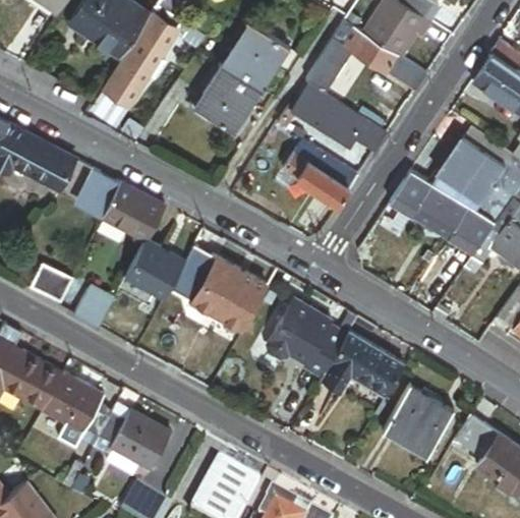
[(56,15),(34,0),(22,0),(53,20),(56,15)]
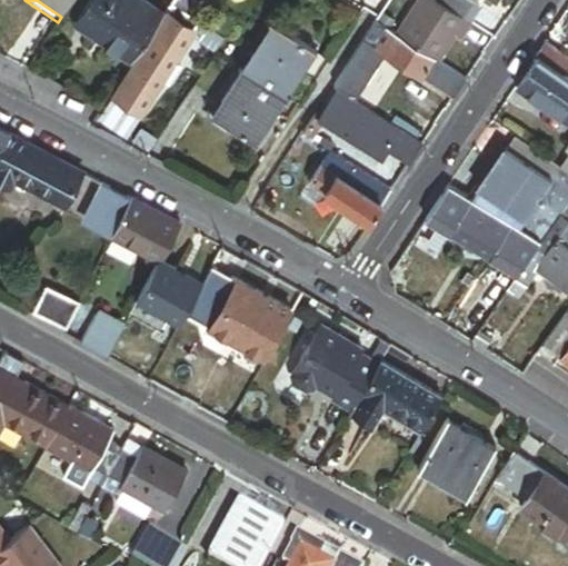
[(37,0),(61,17),(72,0),(37,0)]
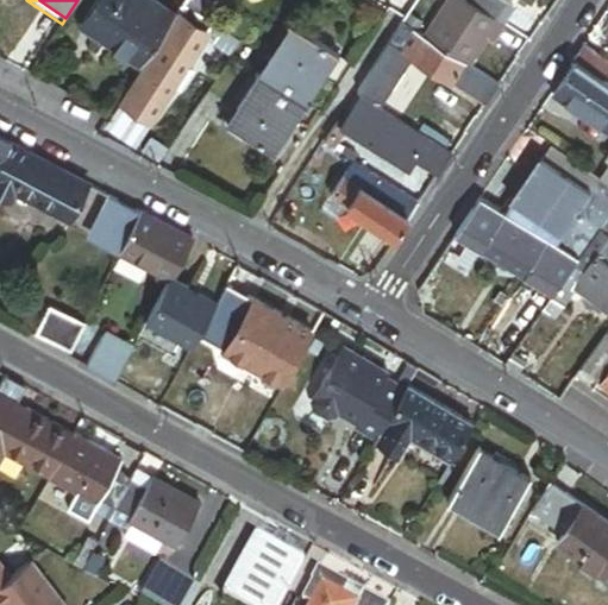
[(100,0),(81,29),(140,69),(174,20),(144,0),(100,0)]
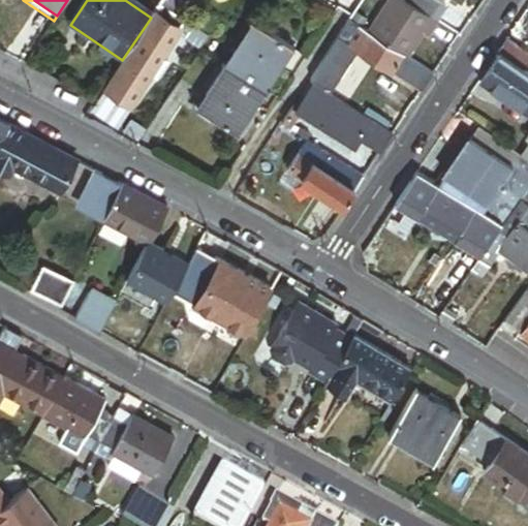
[(161,0),(158,5),(171,13),(177,6),(178,7),(183,0),(161,0)]
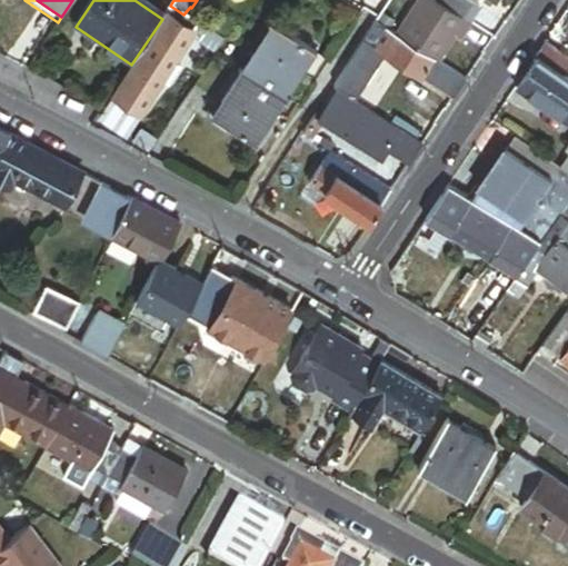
[(421,0),(397,36),(438,65),(457,38),(461,41),(472,26),(435,0),(421,0)]
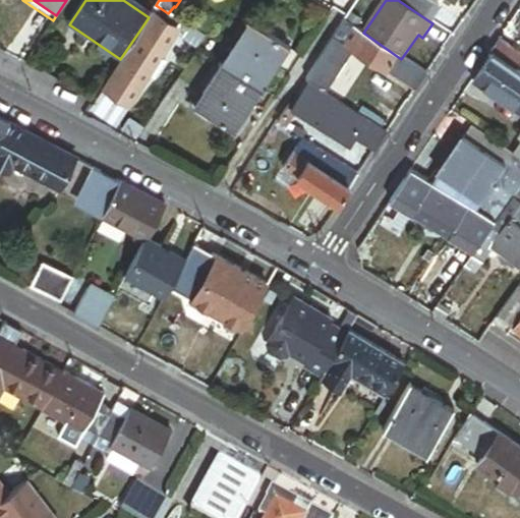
[(398,0),(432,23),(441,12),(422,0),(398,0)]
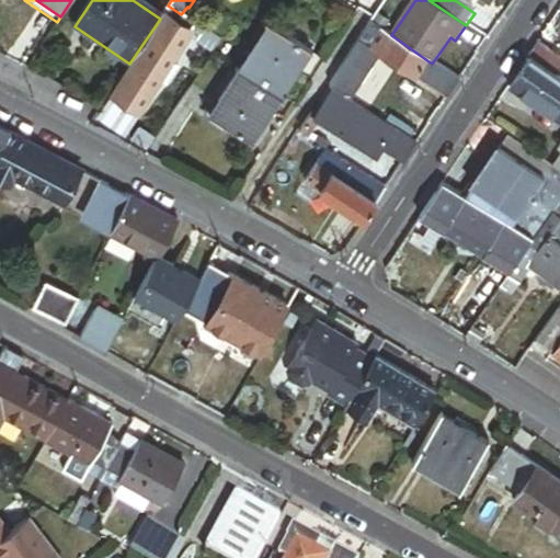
[(175,23),(181,14),(168,6),(162,14),(166,16),(175,23)]
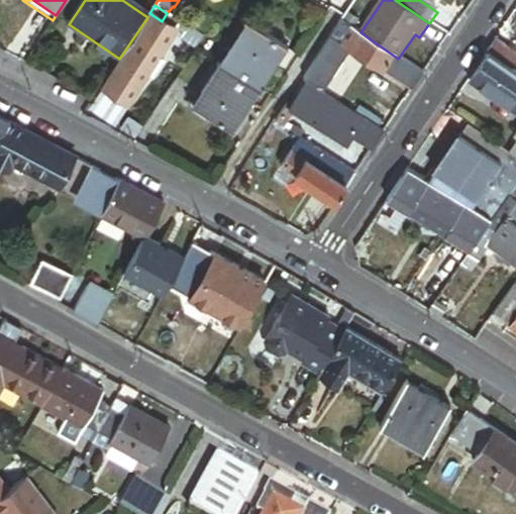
[(176,31),(162,21),(152,15),(101,95),(124,110),(145,78),(150,70),(157,62),(176,31)]
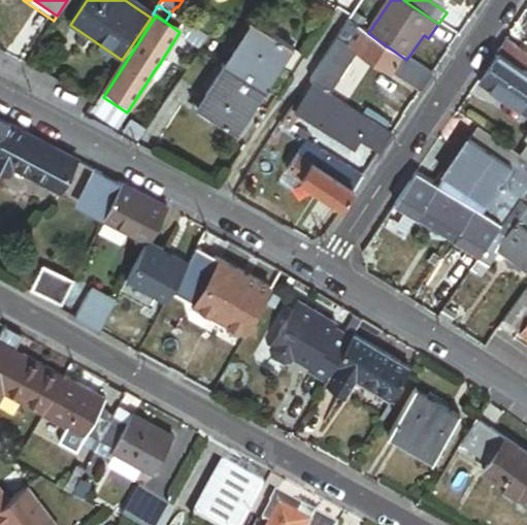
[(354,17),(351,22),(358,26),(361,21),(354,17)]
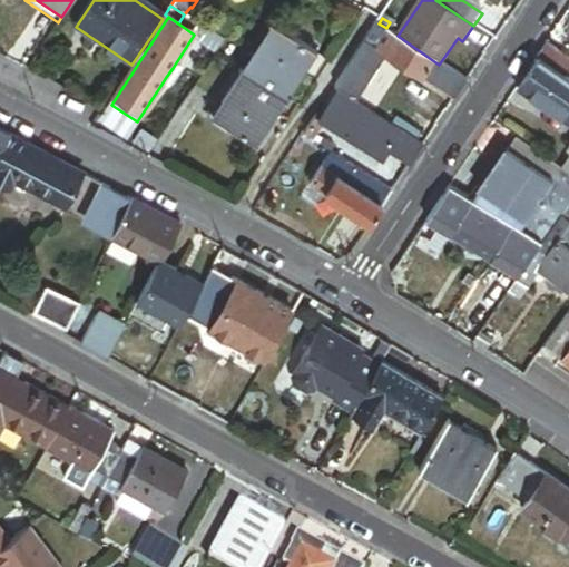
[(453,104),(467,84),(439,65),(398,36),(386,28),(379,23),(334,90),(337,91),(355,104),(386,57),(453,104)]
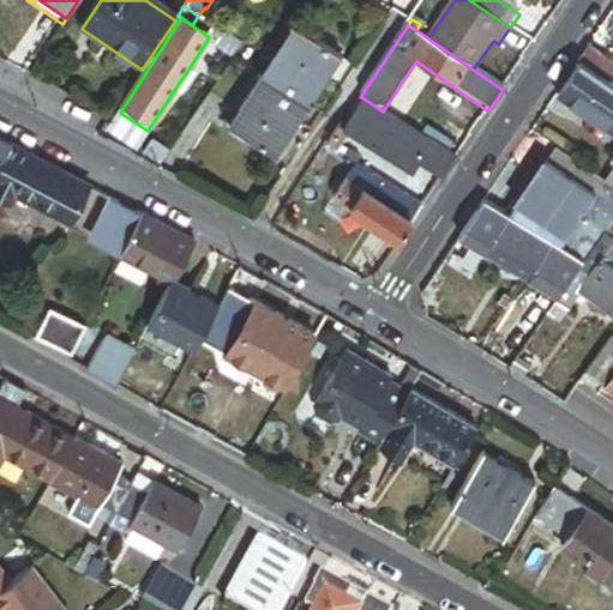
[(283,44),(293,30),(288,26),(278,42),(283,44)]
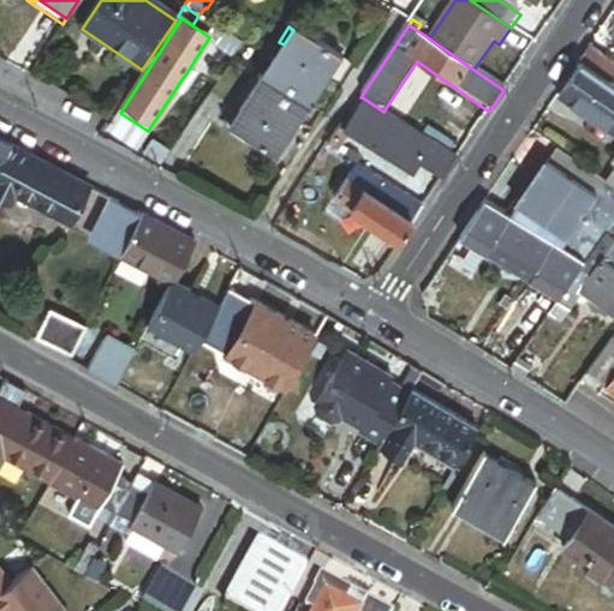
[(242,46),(216,28),(209,37),(216,41),(212,47),(232,60),(242,46)]
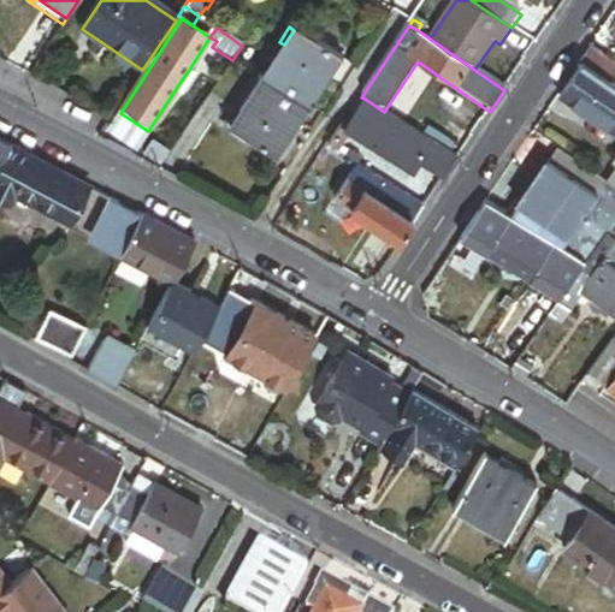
[(78,35),(139,76),(142,70),(82,29),(78,35)]
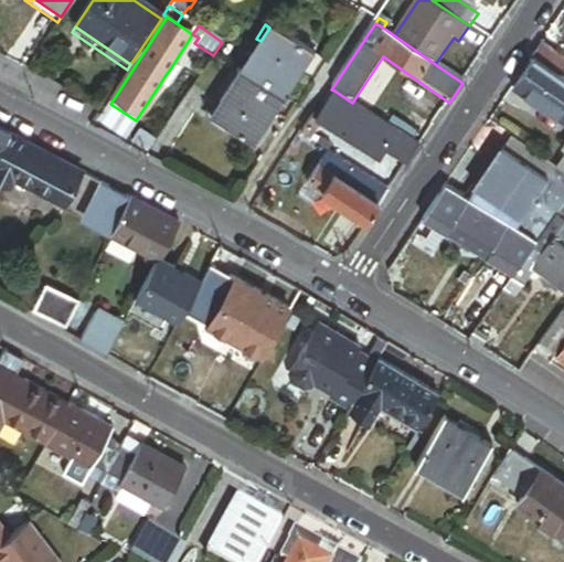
[(314,55),(269,28),(261,41),(240,73),(284,102),(314,55)]
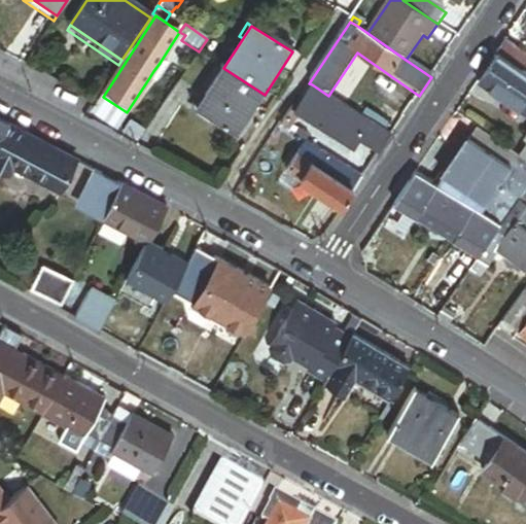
[(525,68),(525,59),(504,44),(495,57),(497,59),(521,75),(525,68)]
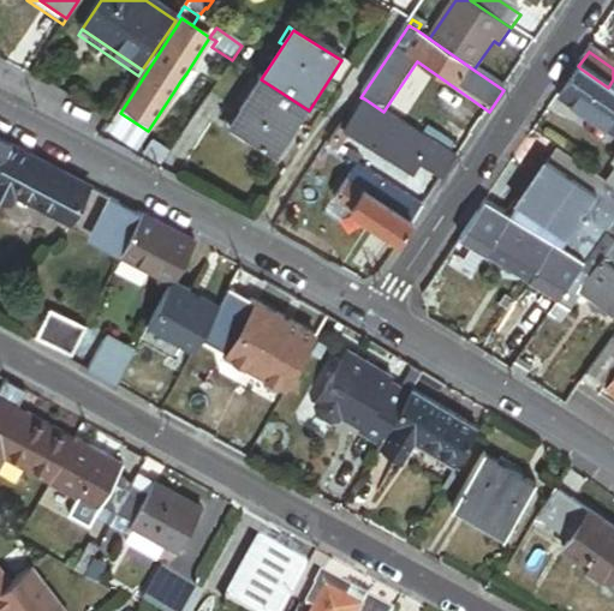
[(613,133),(613,131),(613,90),(608,88),(580,69),(560,97),(613,133)]
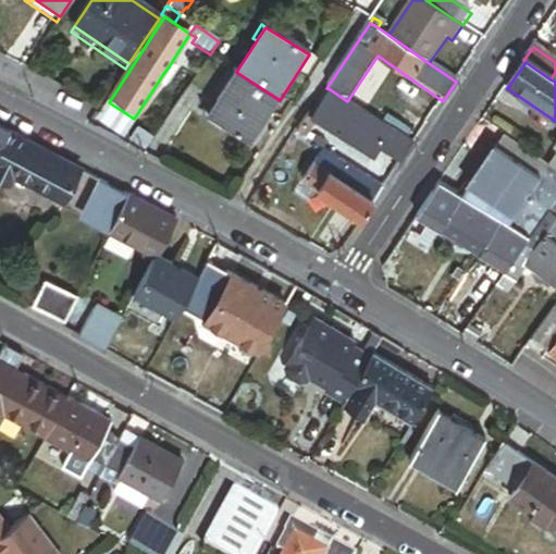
[(169,66),(162,75),(171,81),(177,72),(169,66)]
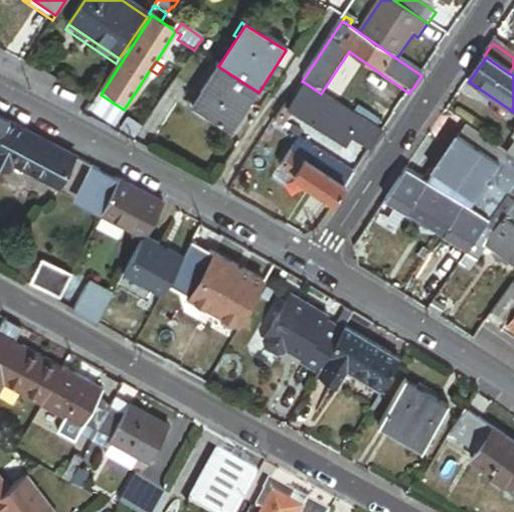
[(230,136),(259,93),(218,66),(199,97),(191,110),(203,118),(230,136)]
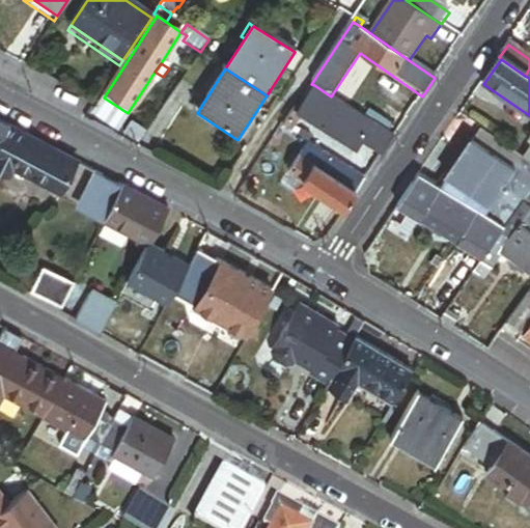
[(163,77),(155,72),(149,80),(158,85),(163,77)]
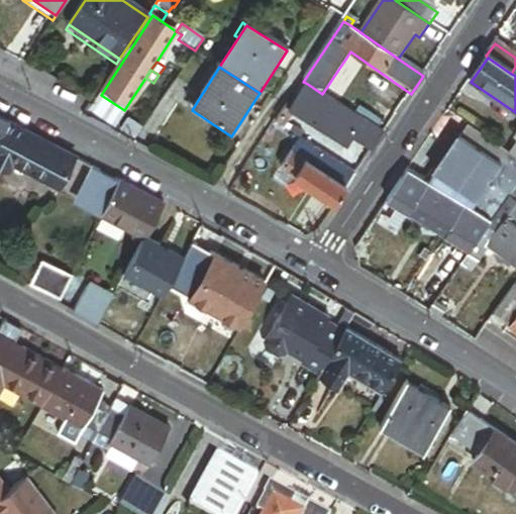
[(289,110),(293,113),(345,147),(364,121),(322,94),(306,83),(289,110)]
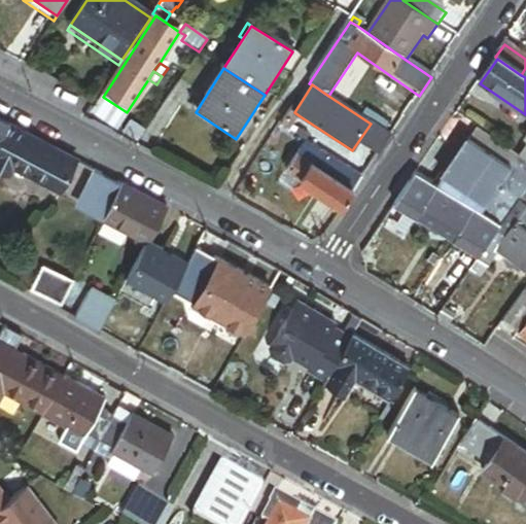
[(206,125),(208,120),(196,112),(204,99),(200,96),(188,113),(206,125)]
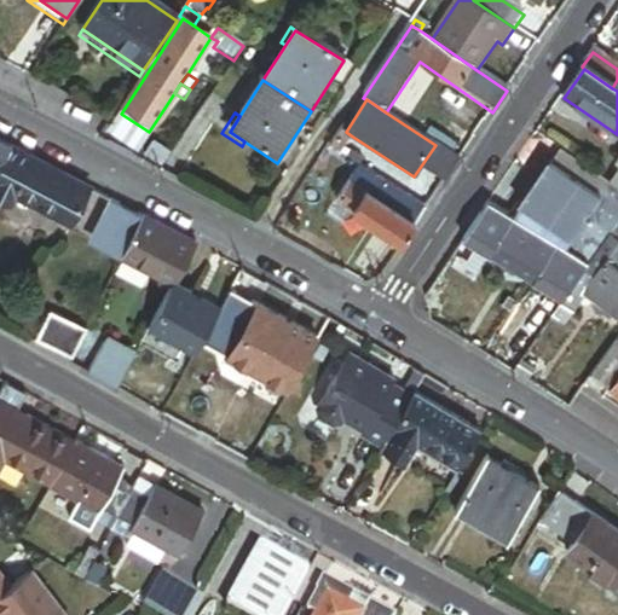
[(149,132),(121,114),(109,132),(137,150),(149,132)]
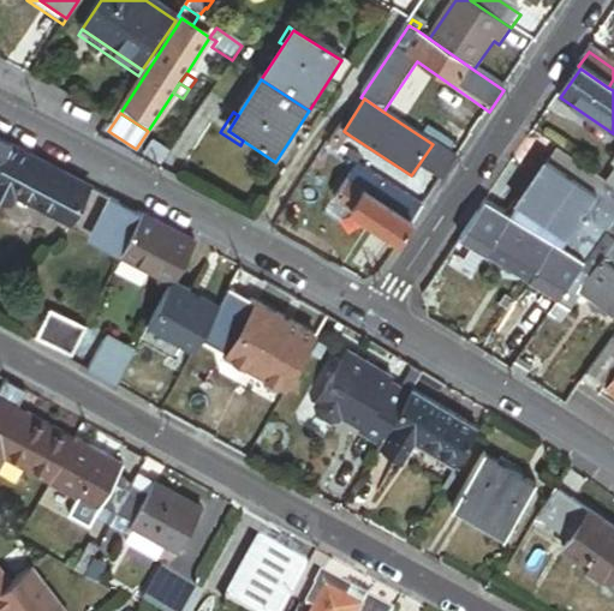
[(344,131),(340,129),(328,147),(337,153),(349,135),(344,131)]
